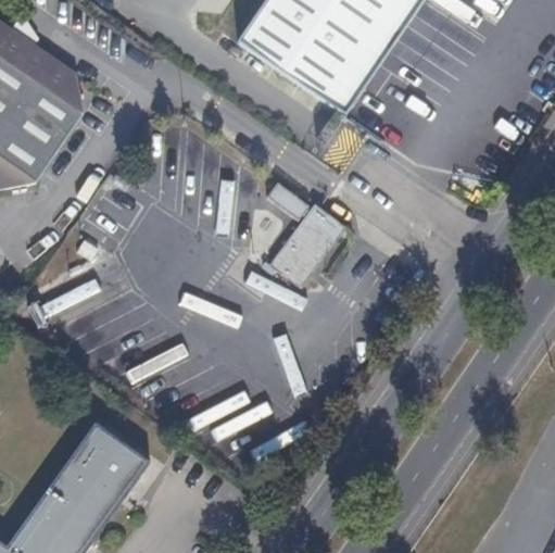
[(344,75),(395,0),(265,0),(236,42),(344,116),(364,88),(344,75)]
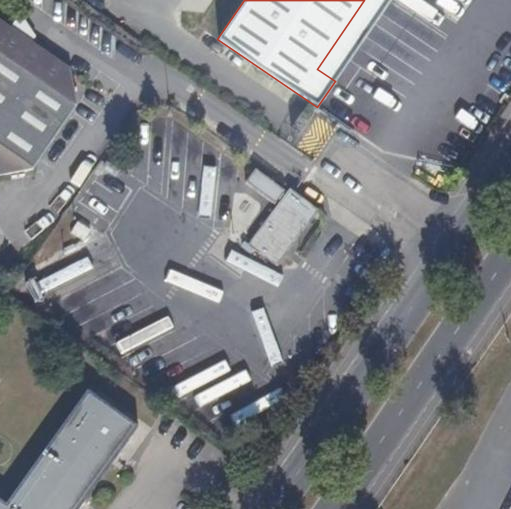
[(32,31),(19,11),(9,27),(30,41),(35,34),(32,31)]
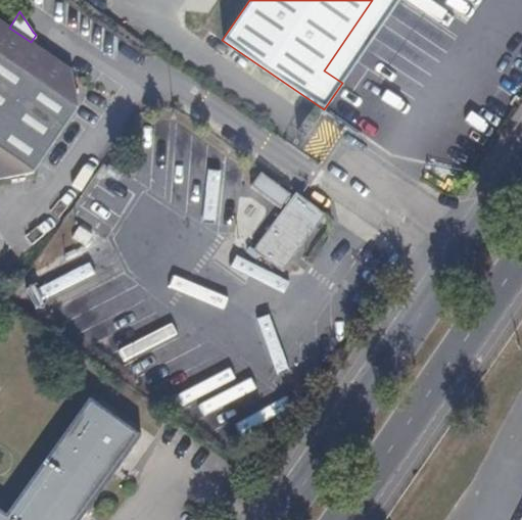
[(78,106),(72,71),(31,42),(9,28),(0,20),(0,177),(33,171),(78,106)]
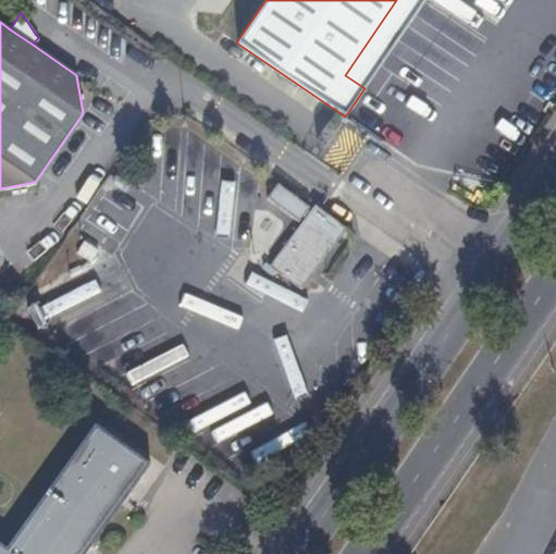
[(309,205),(276,181),(267,196),(298,220),(309,205)]
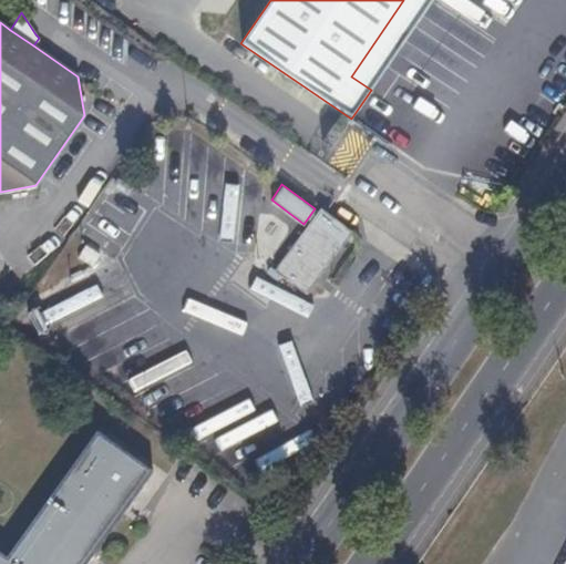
[(306,291),(351,231),(320,207),(274,268),(306,291)]
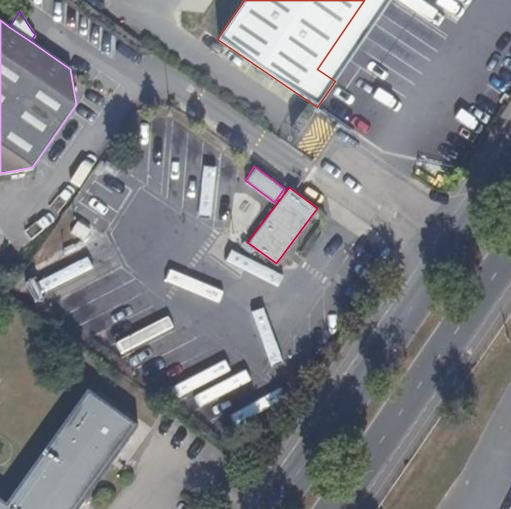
[(5,503),(0,499),(0,508),(75,508),(136,425),(87,390),(5,503)]
